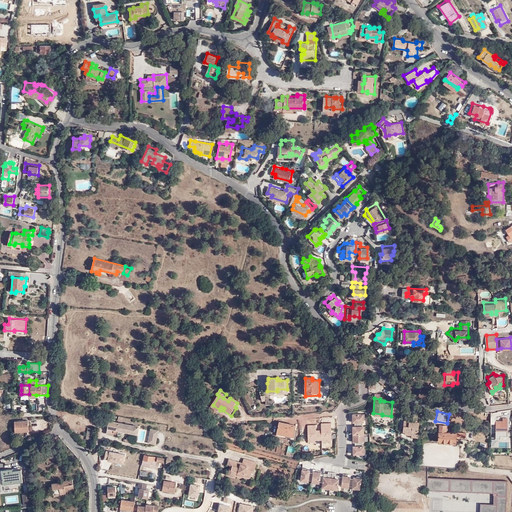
[(363,413),(352,413),(352,423),(364,423),(363,413)]
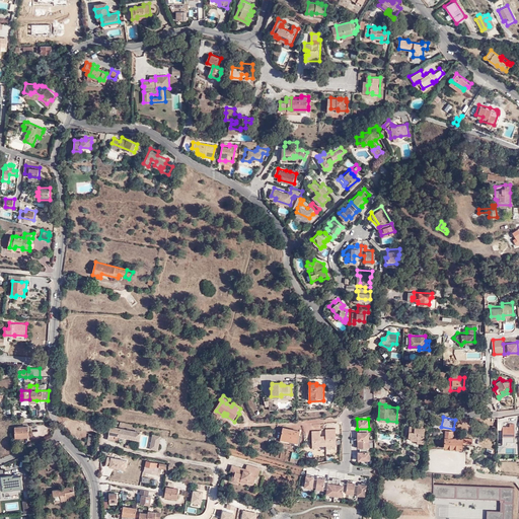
[(507,438),(513,438),(513,432),(515,432),(515,425),(510,425),(510,428),(504,428),(503,438),(507,438)]
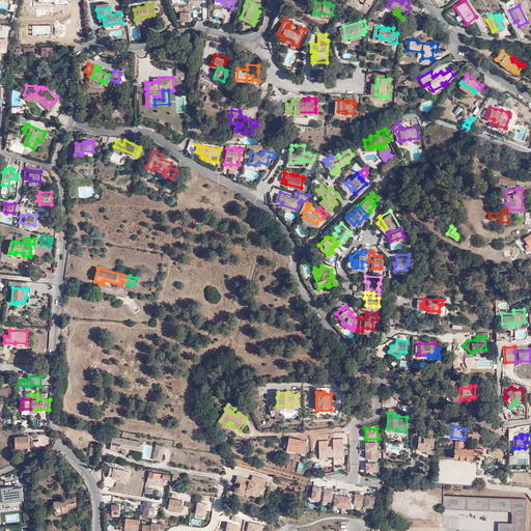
[(121,447),(141,451),(143,442),(110,436),(109,440),(112,441),(110,449),(120,451),(121,447)]
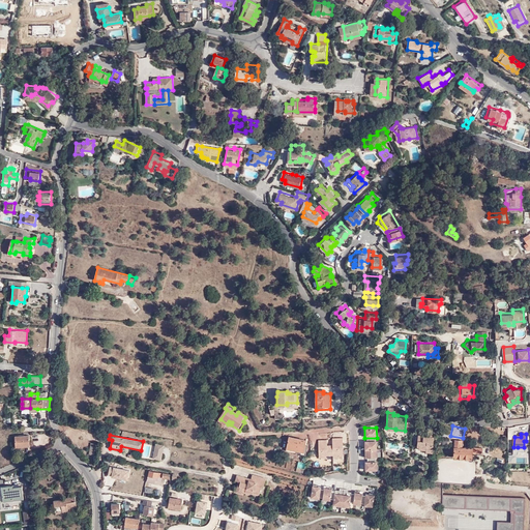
[(433,445),(434,436),(432,436),(427,435),(427,436),(417,436),(416,447),(418,447),(425,447),(425,448),(432,449),(432,446),(433,445)]
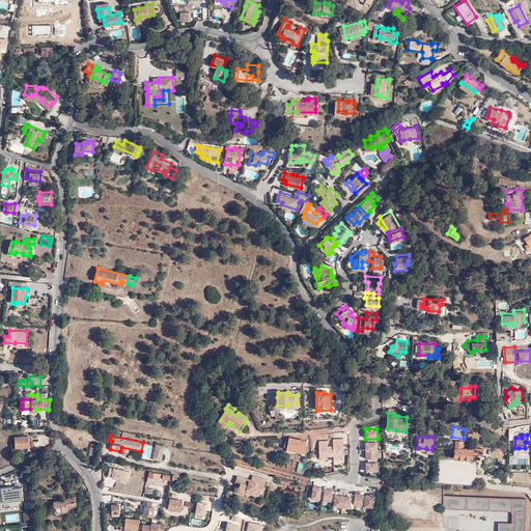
[(23,446),(23,447),(30,447),(29,437),(16,437),(16,447),(23,446)]
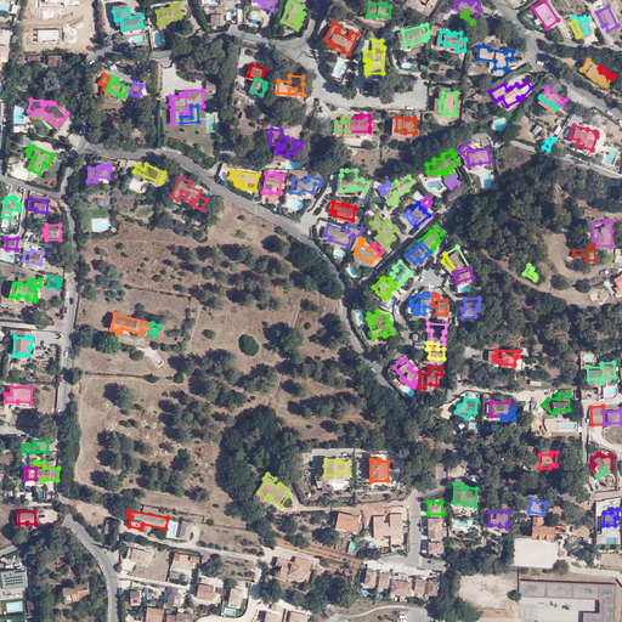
[(340,513),(337,526),(357,531),(360,522),(360,518),(340,513)]
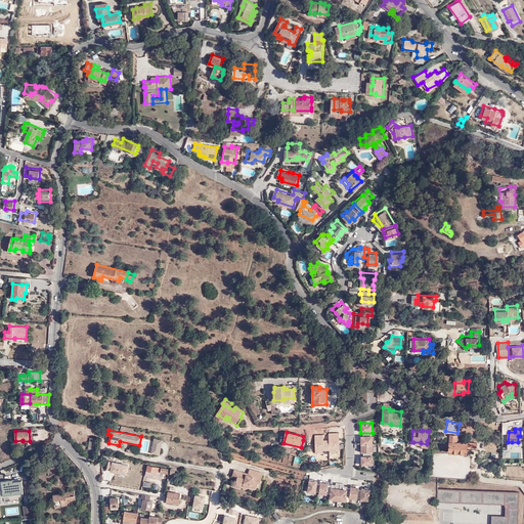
[(360,434),(360,450),(373,450),(373,434),(360,434)]
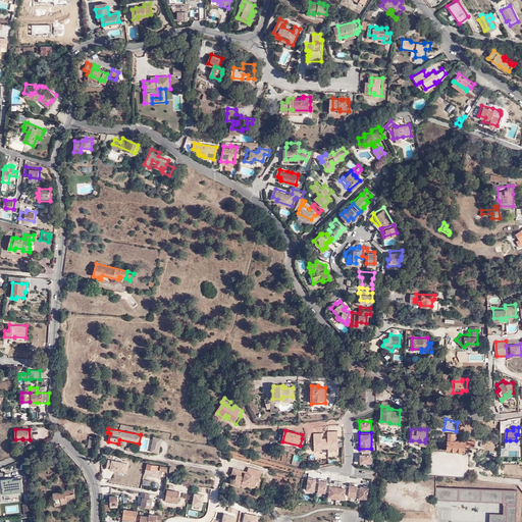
[(326,450),(327,447),(327,442),(331,442),(332,447),(337,446),(337,445),(342,445),(342,439),(337,439),(337,438),(332,438),(327,438),(327,433),(315,433),(315,450),(322,450),(326,450)]
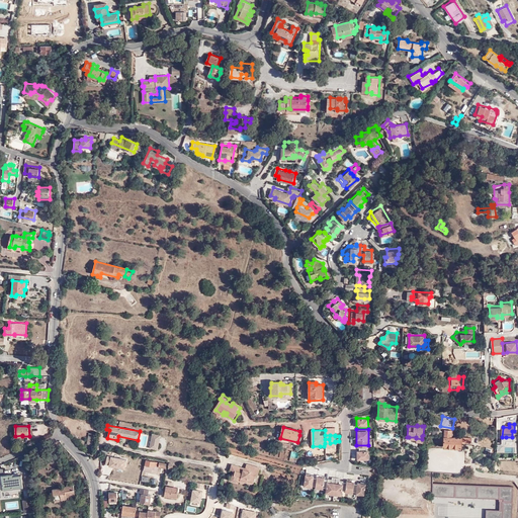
[(444,447),(461,448),(461,443),(471,443),(472,438),(451,437),(452,431),(444,430),(444,447)]
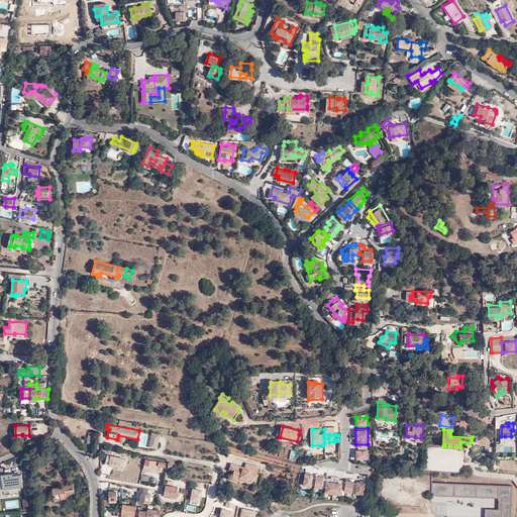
[(160,434),(151,433),(149,446),(157,448),(160,434)]
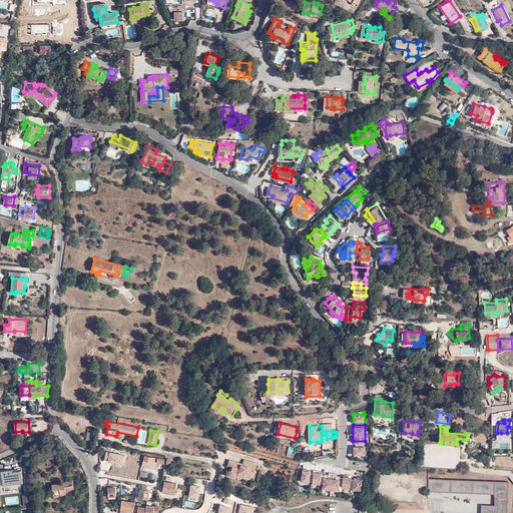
[(297,431),(295,438),(278,434),(278,436),(297,441),(297,439),(299,431),(297,431)]
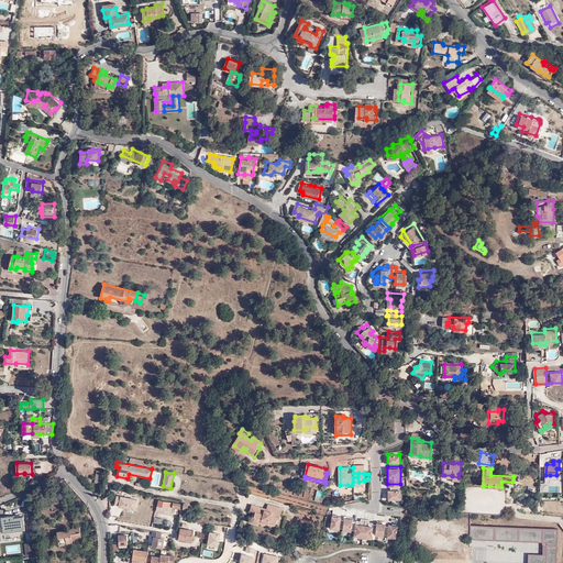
[(255,488),(254,494),(278,500),(280,494),(272,492),(272,493),(255,488)]
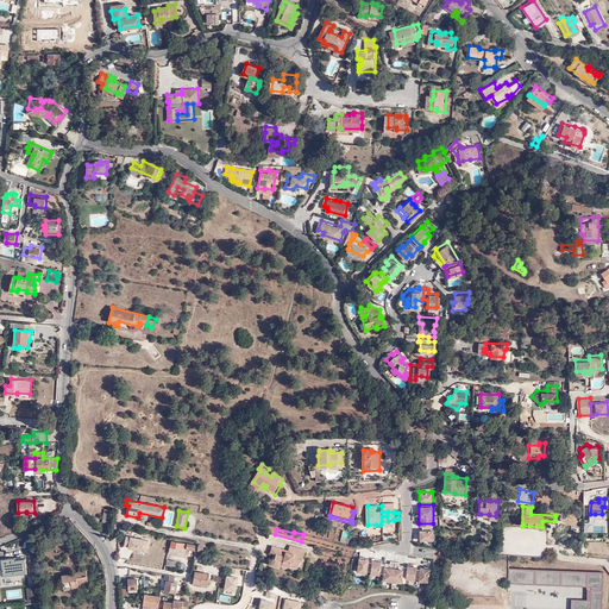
[(433,538),(433,528),(419,528),(419,538),(433,538)]
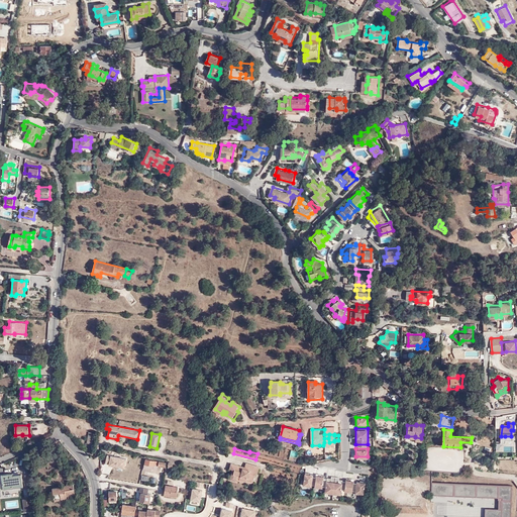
[(107,462),(126,467),(127,459),(109,455),(107,462)]
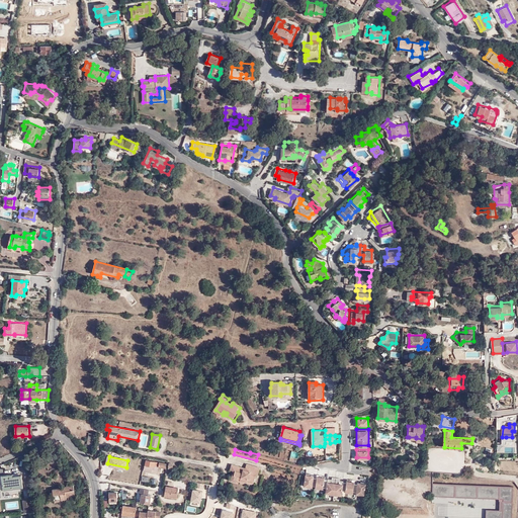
[(240,482),(247,483),(248,480),(254,481),(256,475),(258,475),(260,468),(246,464),(245,468),(245,470),(240,468),(240,467),(232,464),(230,470),(233,470),(231,481),(236,482),(237,481),(237,479),(240,480),(240,482)]
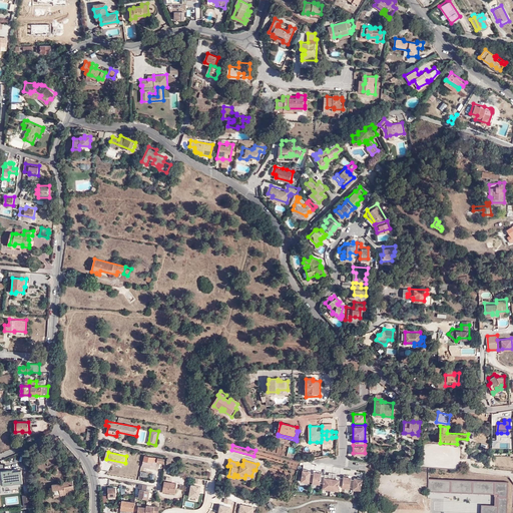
[(301,481),(320,483),(322,471),(312,470),(312,469),(302,468),(301,481)]
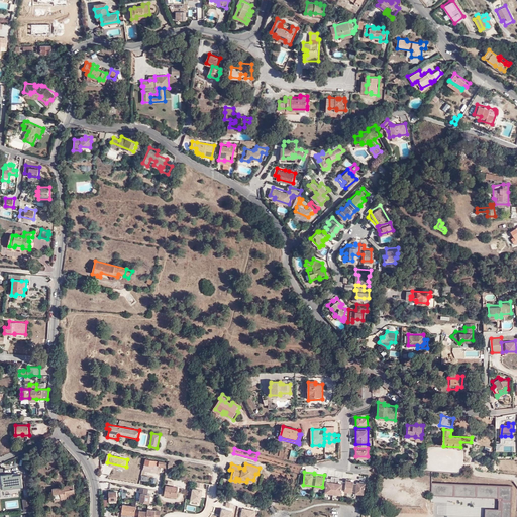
[(5,477),(1,477),(1,480),(0,479),(0,487),(2,487),(22,485),(21,475),(10,476),(10,474),(5,474),(5,477)]
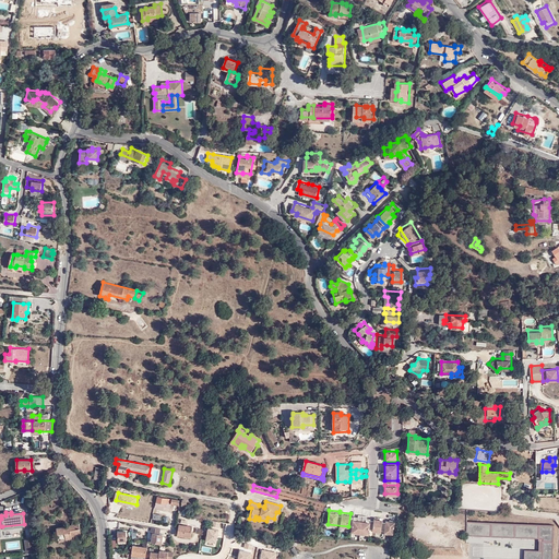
[(369,533),(370,520),(352,518),(351,532),(369,533)]
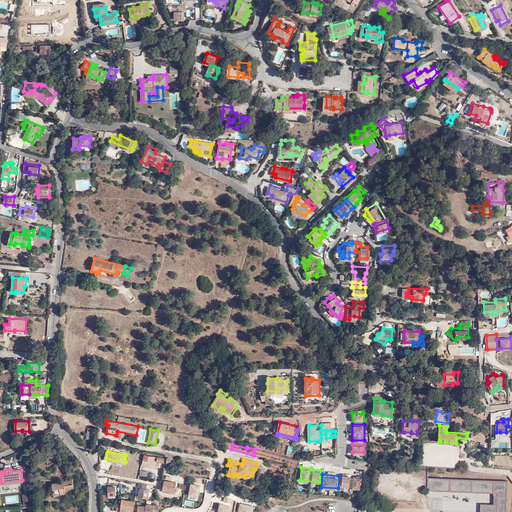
[(341,486),(360,487),(361,475),(342,474),(341,486)]
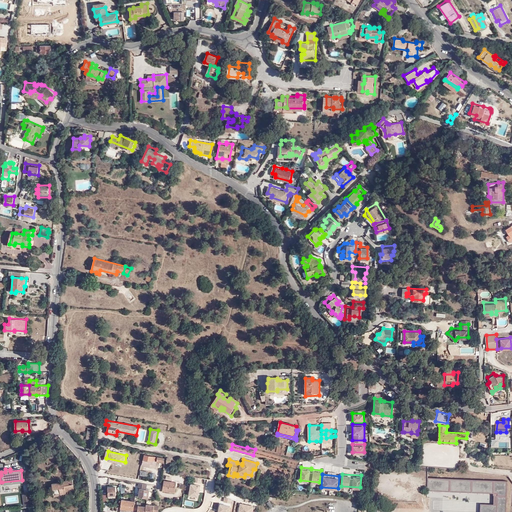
[(497,505),(496,511),(506,511),(507,481),(428,478),(428,490),(494,493),(497,493),(497,505)]
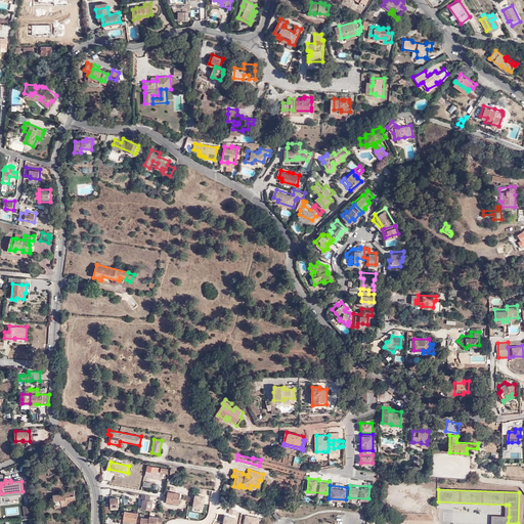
[(66,494),(53,495),(55,507),(68,506),(67,504),(76,503),(75,492),(66,493),(66,494)]
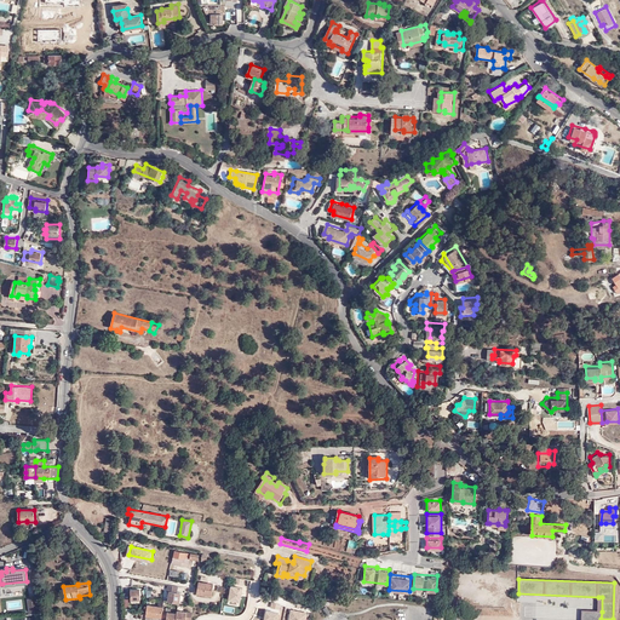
[(196,595),(212,596),(213,584),(199,583),(196,595)]
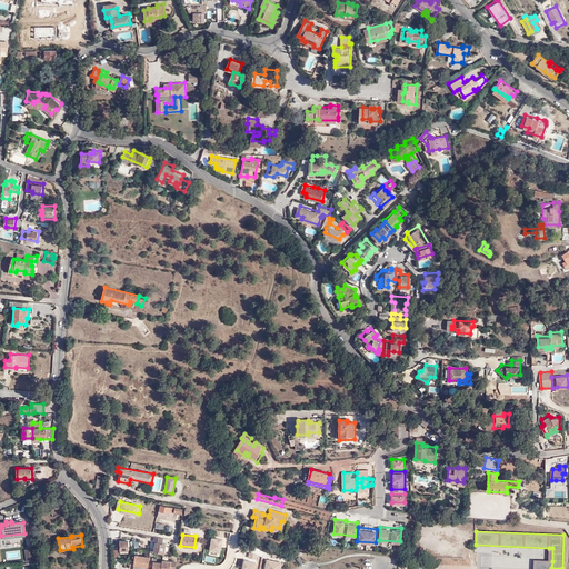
[(162,541),(162,537),(151,536),(151,551),(165,551),(166,541),(162,541)]
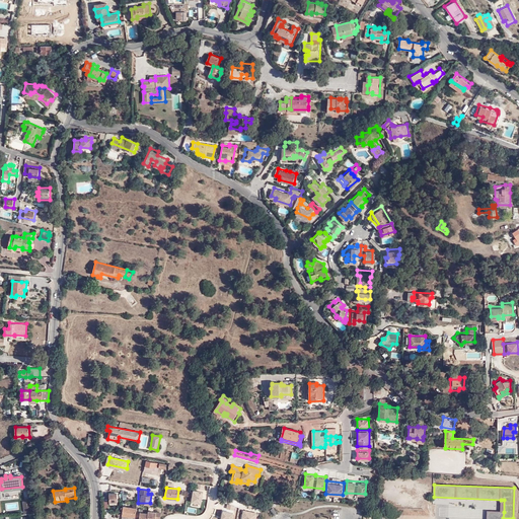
[(446,518),(447,505),(437,505),(436,518),(446,518)]
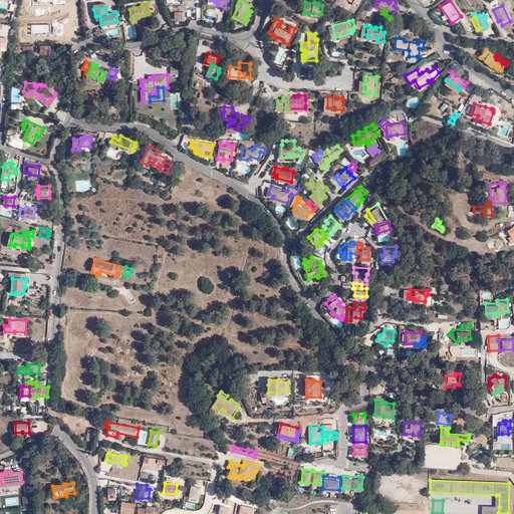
[(121,511),(134,512),(135,503),(120,501),(120,504),(122,505),(121,511)]
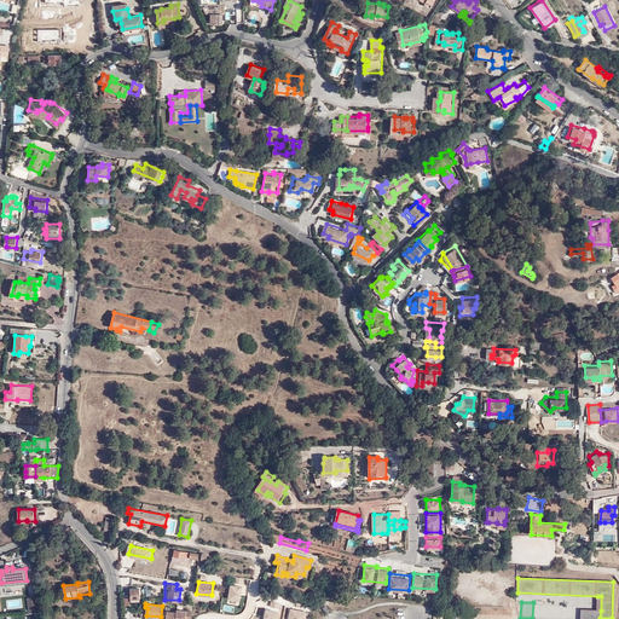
[(163,618),(184,618),(185,609),(165,608),(163,618)]
